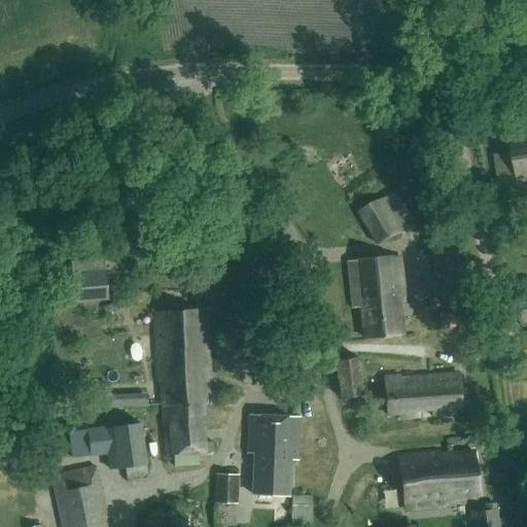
[(519,197),(526,195),(526,176),(517,178),(513,148),(494,151),(499,186),(517,183),(519,197)]
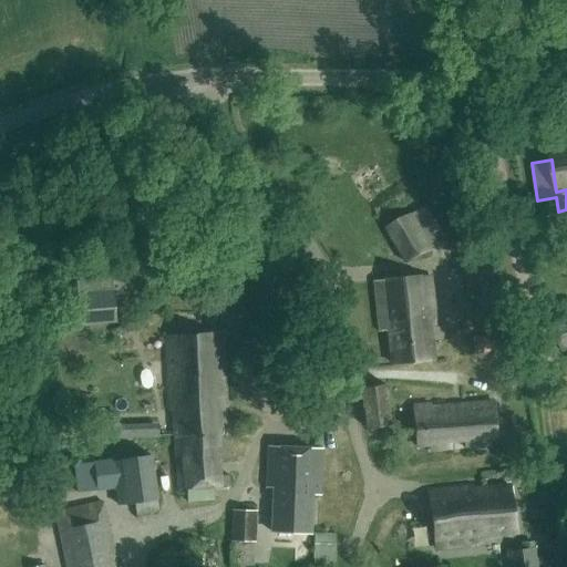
[(425,206),(423,206),(385,226),(384,227),(405,263),(440,244),(436,232),(440,228),(425,206)]
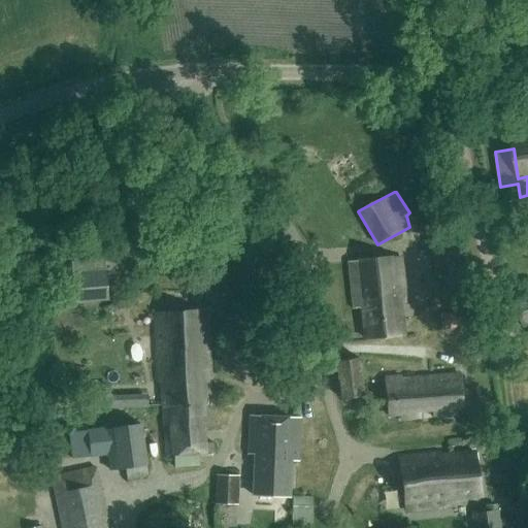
[(404,335),(401,304),(405,304),(400,258),(348,262),(353,309),(362,308),(365,339),(404,335)]
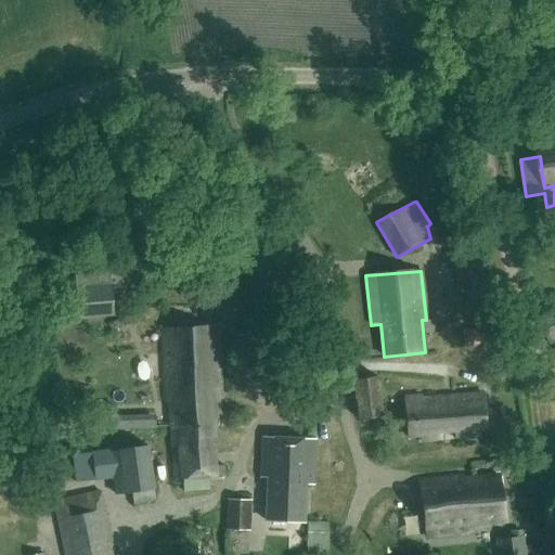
[(475,304),(492,300),(487,274),(469,279),(475,304)]
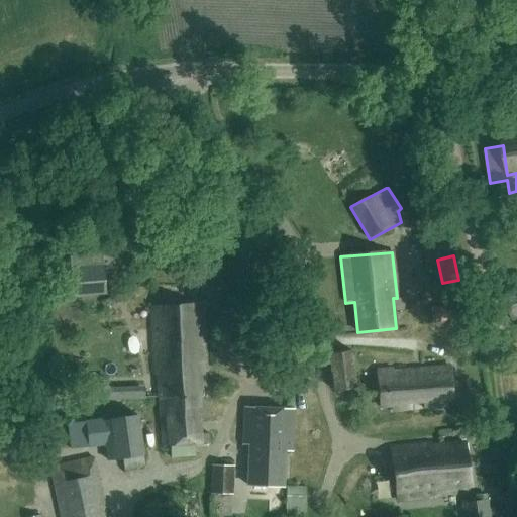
[(71,270),(73,296),(105,294),(103,268),(71,270)]
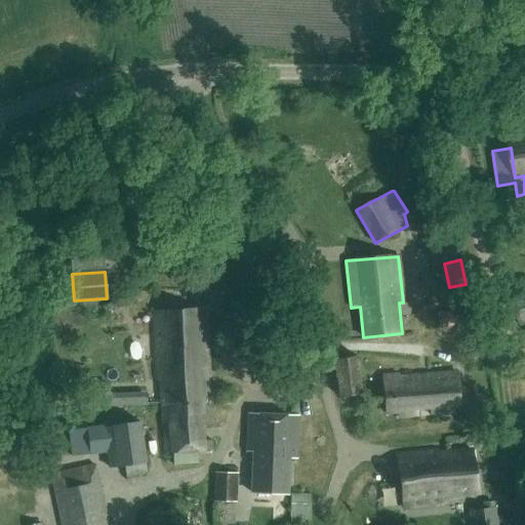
[(441,328),(467,323),(465,309),(438,314),(441,328)]
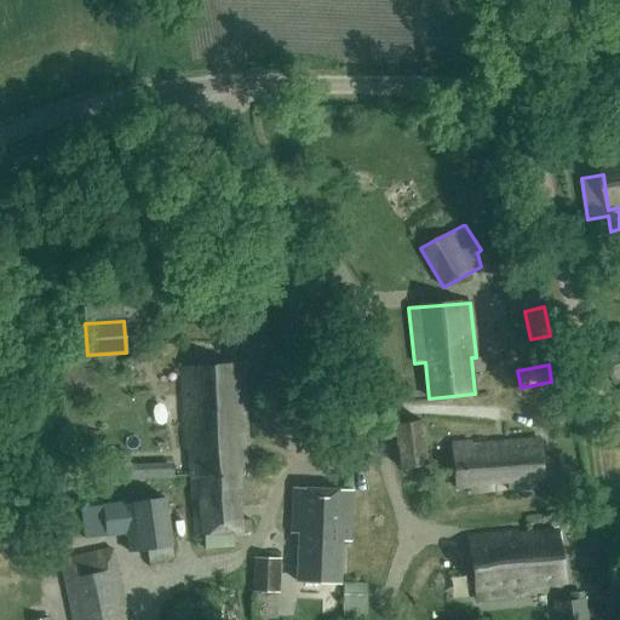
[(616,386),(619,384),(619,365),(609,371),(616,386)]
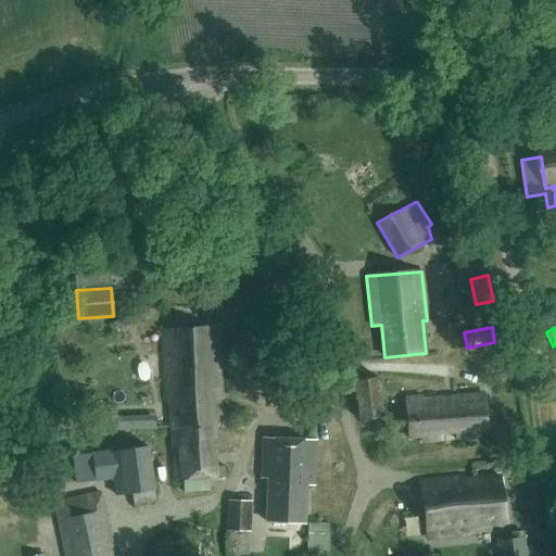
[(219,426),(217,400),(222,400),(217,328),(163,331),(167,403),(171,403),(172,429),(219,426)]
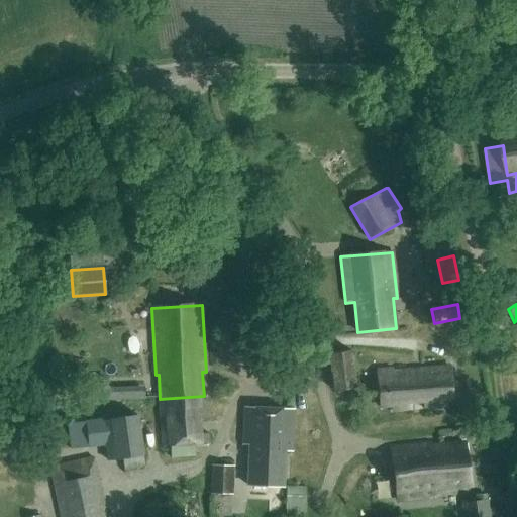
[(333,390),(355,388),(350,350),(328,353),(333,390)]
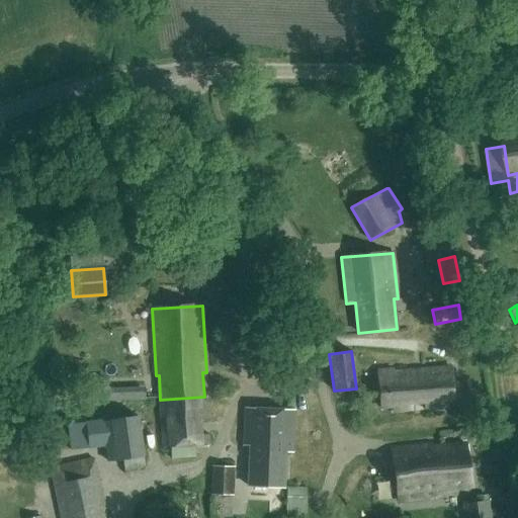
[(454,407),(451,367),(394,373),(394,370),(377,371),(380,408),(393,407),(393,412),(412,411),(411,403),(424,402),(425,410),(454,407)]
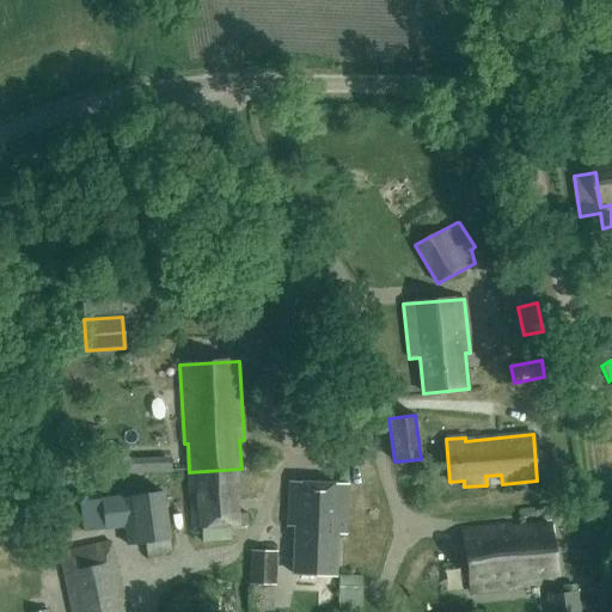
[(230,526),(248,526),(246,514),(238,513),(236,497),(248,496),(245,467),(242,469),(189,472),(190,493),(196,493),(202,543),(231,542),(230,526)]
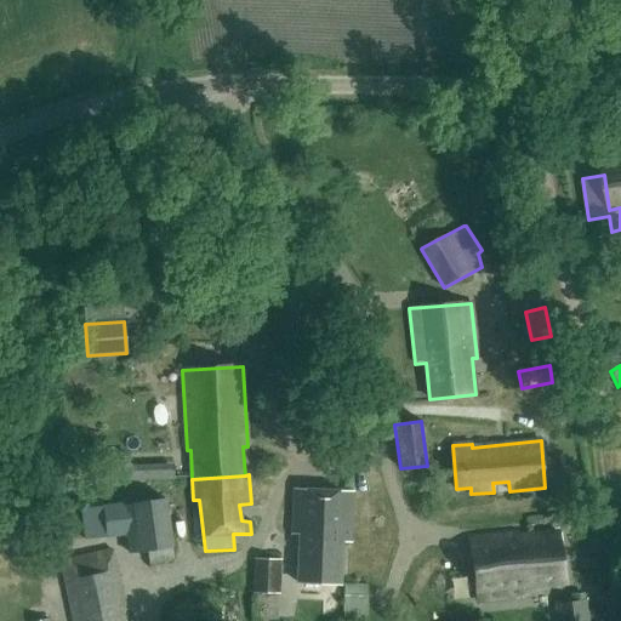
[(351,543),(351,537),(353,491),(294,489),(291,535),(298,535),(297,582),(341,585),(342,543),(351,543)]
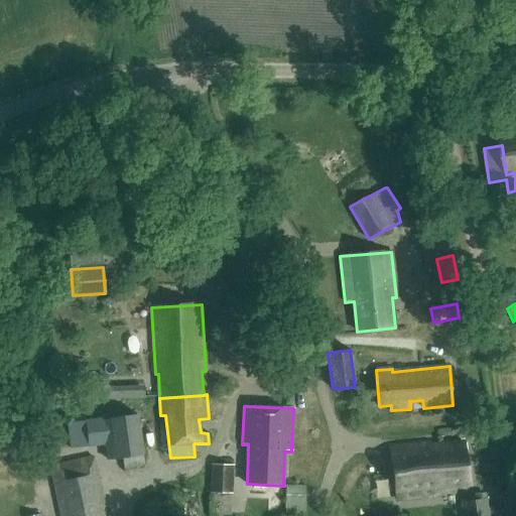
[(90,447),(105,445),(107,460),(123,458),(124,468),(143,466),(142,452),(144,452),(140,411),(102,415),(102,418),(86,420),(67,423),(71,448),(90,446),(90,447)]
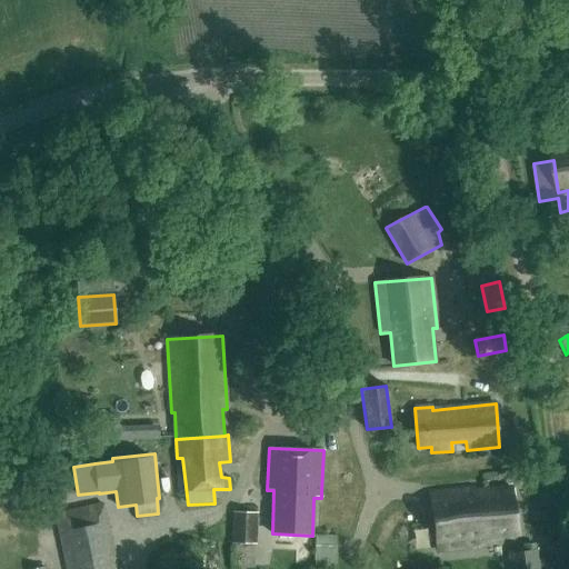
[(476,489),(481,540),(518,535),(511,488),(486,490),(486,488),(476,489)]
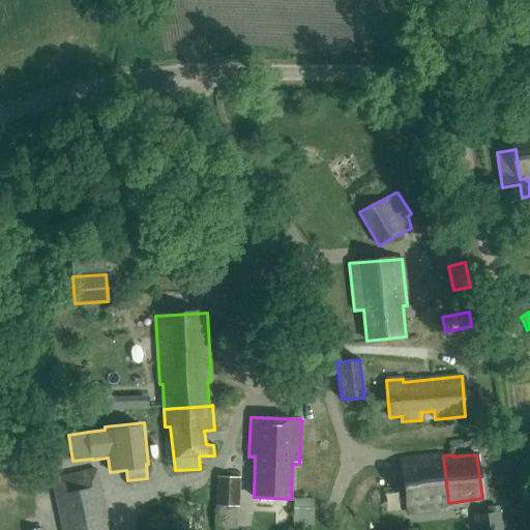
[(449,507),(448,503),(443,455),(401,461),(408,512),(449,507)]
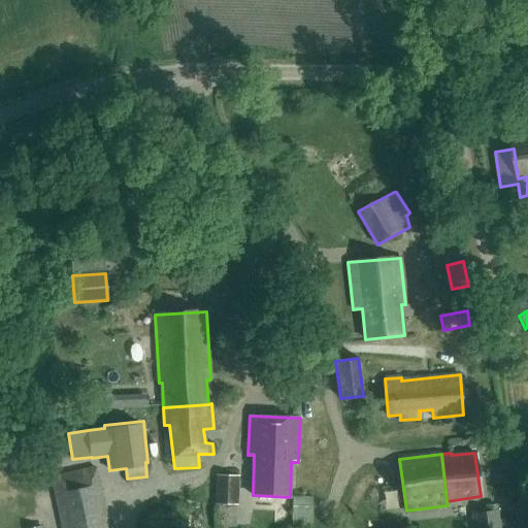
[(62,527),(108,527),(95,468),(52,477),(62,527)]
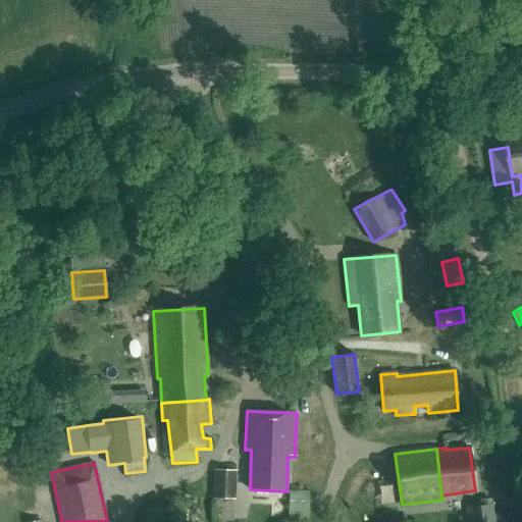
[(236,499),(237,469),(213,468),(212,498),(236,499)]
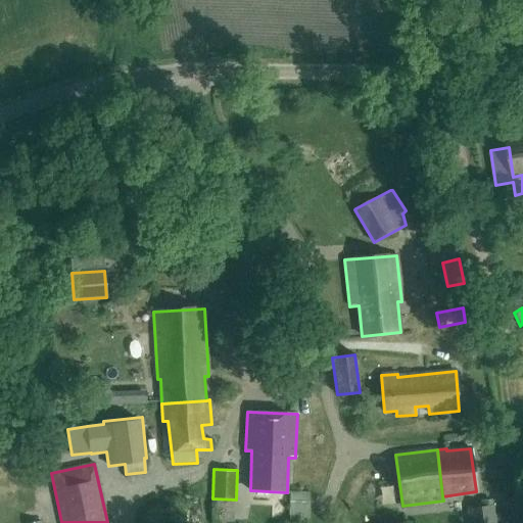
[(311,513),(311,492),(290,491),(290,512),(311,513)]
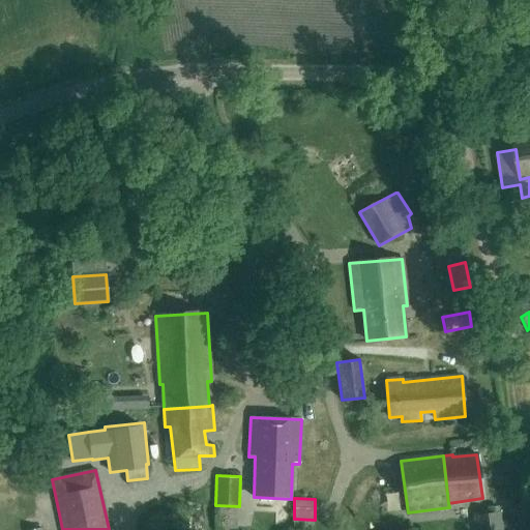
[(475,529),(502,529),(500,512),(474,516),(475,529)]
